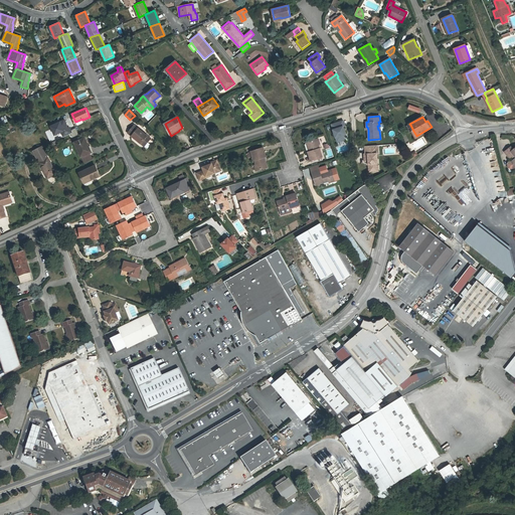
[(48,125),(53,135),(60,132),(62,136),(71,132),(64,118),(48,125)]
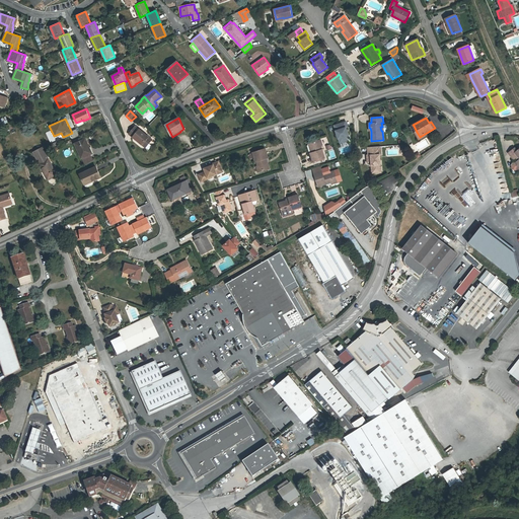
[(340,143),(347,141),(345,137),(348,136),(349,136),(346,128),(348,127),(346,121),(334,125),(340,143)]
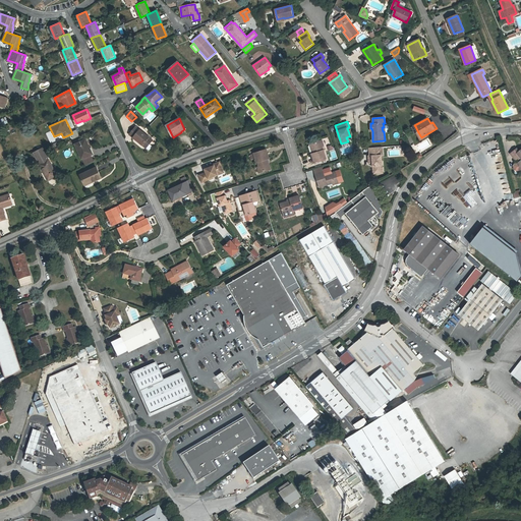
[(136,126),(129,134),(147,148),(153,140),(136,126)]
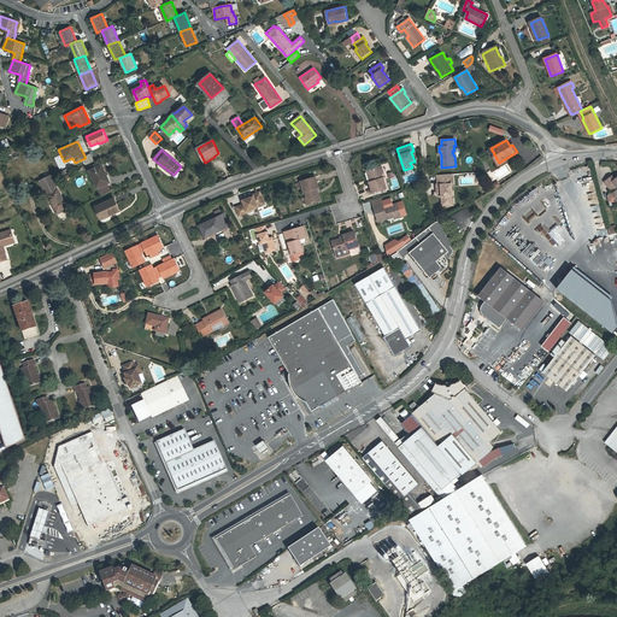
[(98,188),(107,183),(111,182),(109,175),(107,176),(103,165),(89,171),(98,188)]
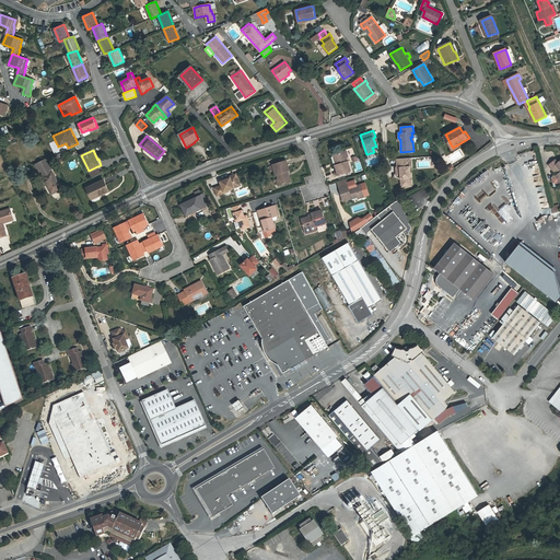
[(350,171),(346,156),(345,151),(334,154),(331,158),(334,163),(337,165),(336,165),(339,174),(350,171)]
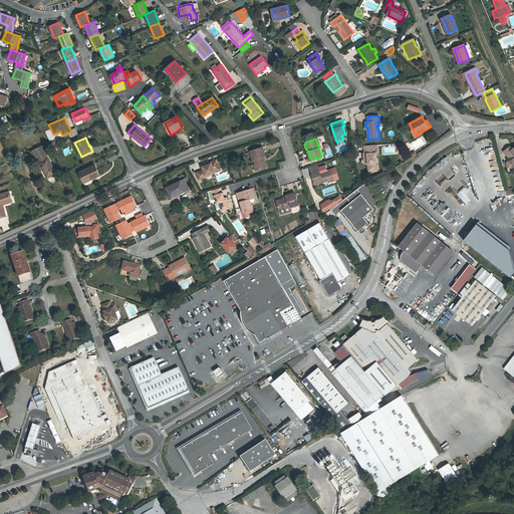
[(345,144),(335,148),(337,153),(347,150),(345,144)]
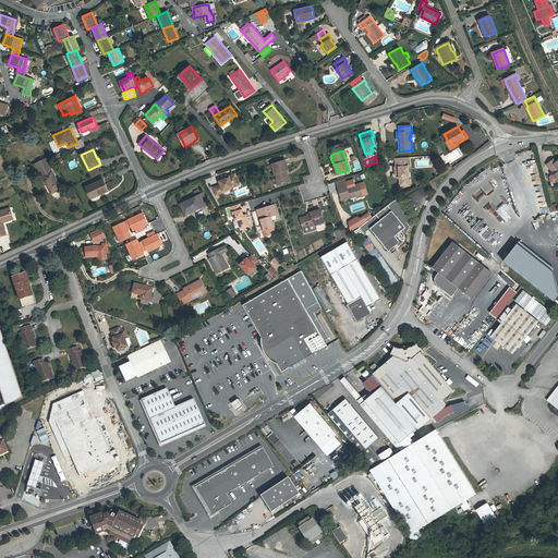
[(396,176),(398,174),(399,174),(400,178),(400,186),(410,185),(409,167),(410,167),(410,158),(396,158),(396,167),(395,167),(396,176)]
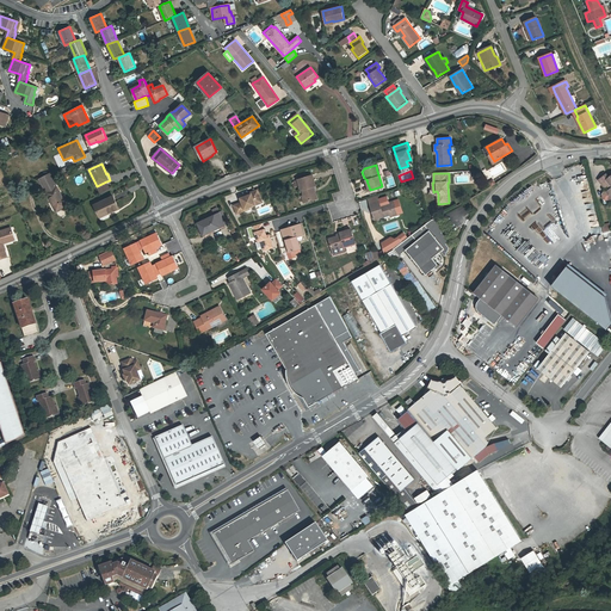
[(39,179),(50,202),(53,201),(57,211),(67,207),(56,186),(56,187),(49,174),(39,179)]
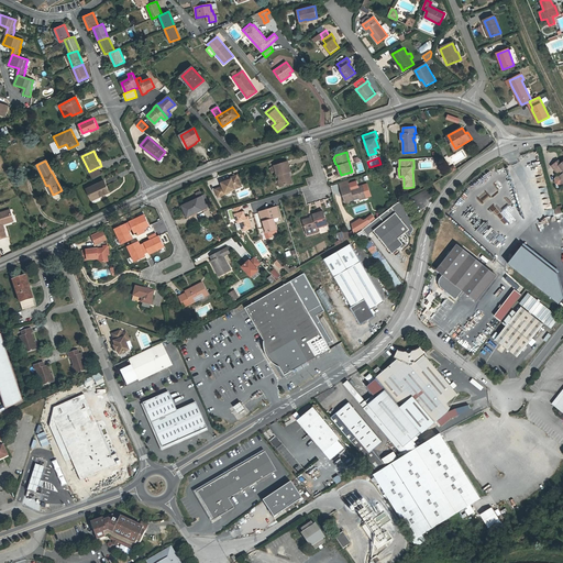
[(438,163),(440,170),(448,169),(445,161),(438,163)]
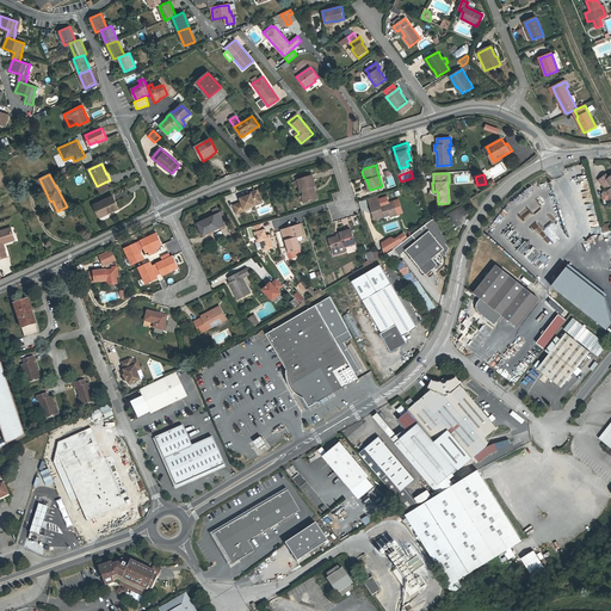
[(606,174),(599,180),(605,187),(610,184),(610,185),(610,187),(608,191),(604,192),(603,195),(604,198),(605,201),(610,198),(610,176),(609,178),(606,174)]
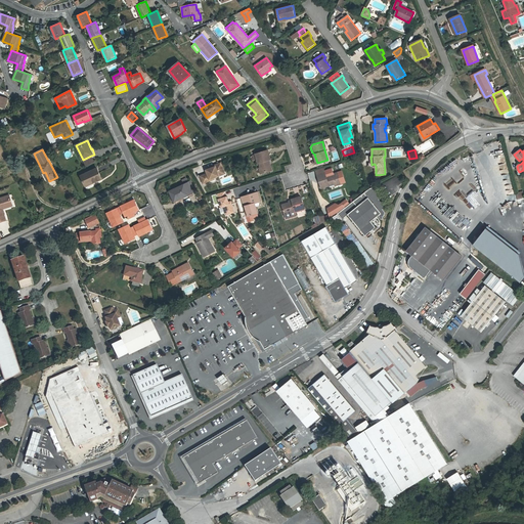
[(268,150),(267,150),(256,155),(252,156),(253,161),(257,160),(259,164),(261,168),(259,169),(261,174),(272,170),(270,163),(271,163),(270,160),(271,160),(268,150)]
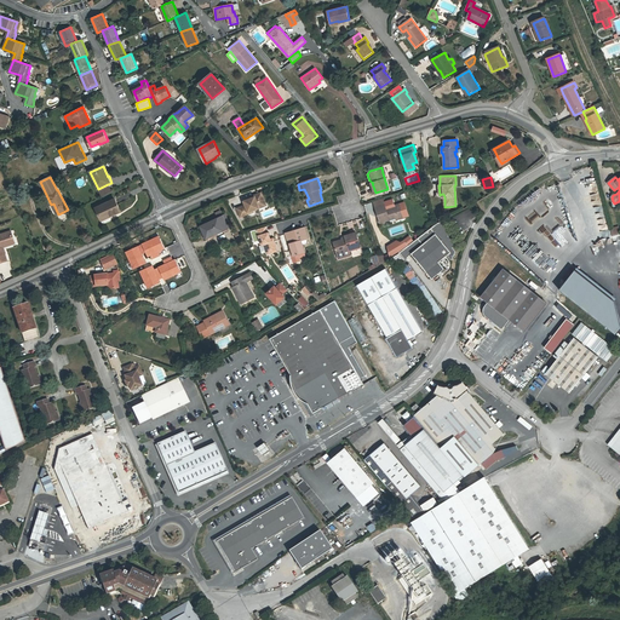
[(108,184),(98,189),(102,196),(112,193),(108,184)]
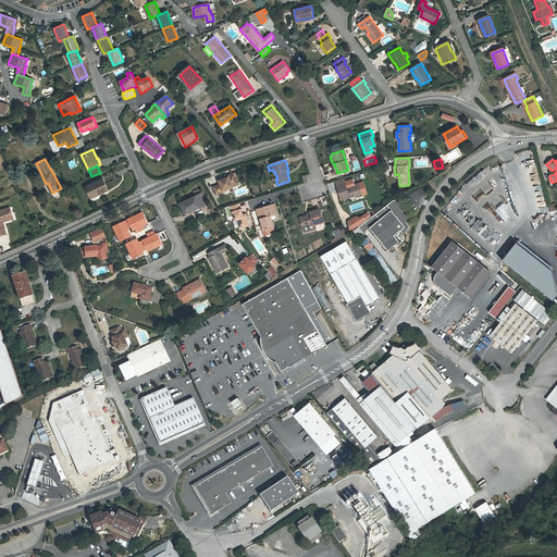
[(235,173),(229,176),(229,177),(226,178),(219,181),(221,185),(213,187),(215,195),(224,193),(223,190),(233,187),(232,185),(238,182),(235,173)]
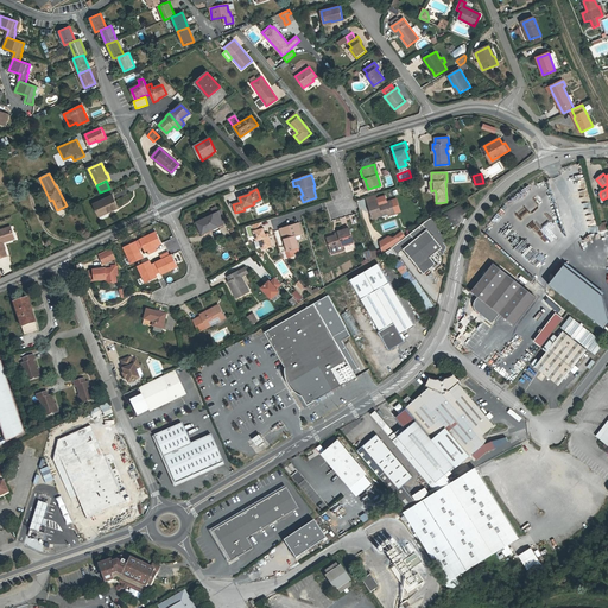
[(374,219),(382,215),(381,213),(387,210),(388,214),(390,215),(396,213),(394,210),(399,209),(397,202),(392,203),(392,201),(382,203),(381,200),(378,201),(375,195),(367,198),(374,219)]
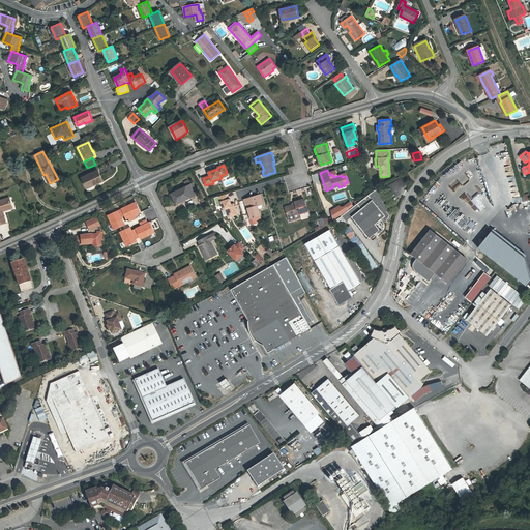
[(82,178),(86,187),(93,184),(94,185),(102,181),(98,171),(82,178)]
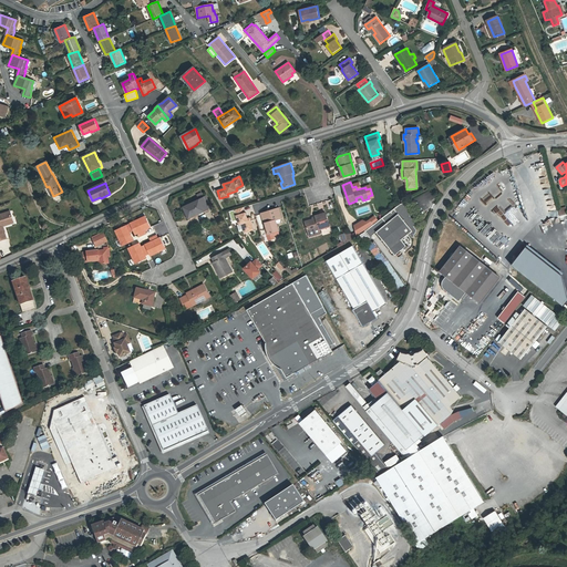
[(515,192),(512,194),(518,203),(522,199),(515,192)]
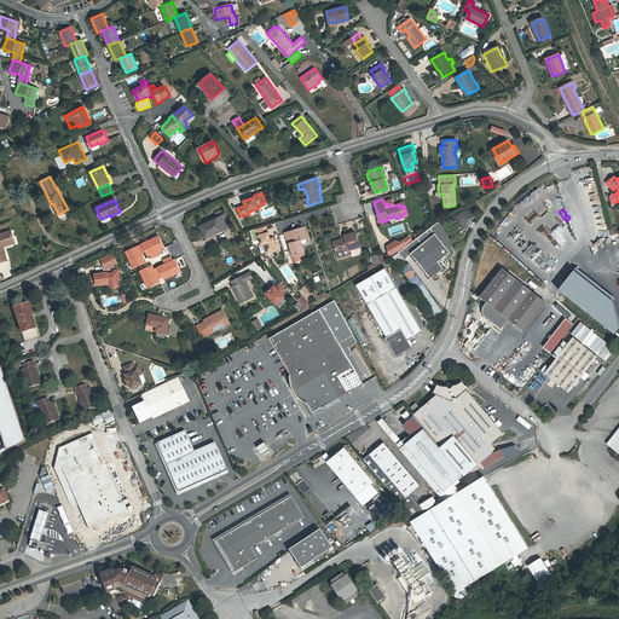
[(229,229),(223,215),(217,218),(200,225),(206,238),(215,233),(215,235),(229,229)]
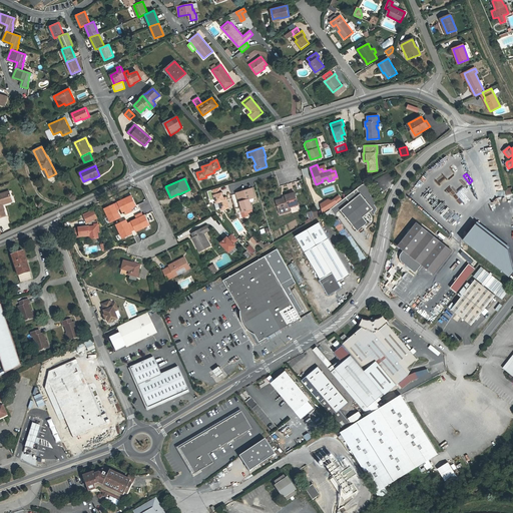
[(341,209),(358,230),(368,222),(364,216),(370,211),(373,214),(375,213),(375,212),(376,210),(377,207),(375,204),(377,202),(372,194),(373,193),(365,183),(362,184),(331,209),(335,214),(341,209)]
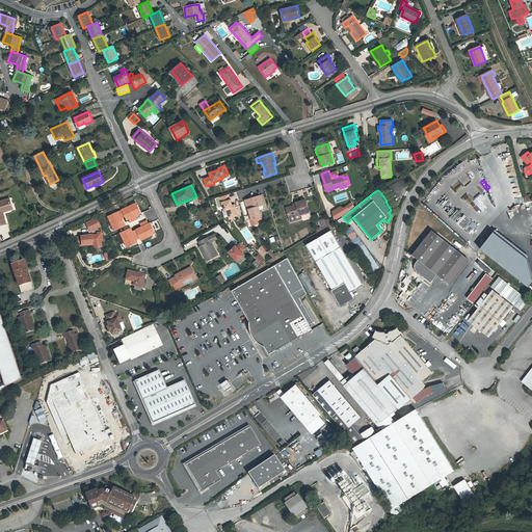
[(228,195),(219,197),(221,204),(222,203),(223,207),(224,211),(227,210),(229,216),(233,215),(234,217),(238,215),(235,207),(233,208),(232,206),(231,200),(229,201),(228,195)]
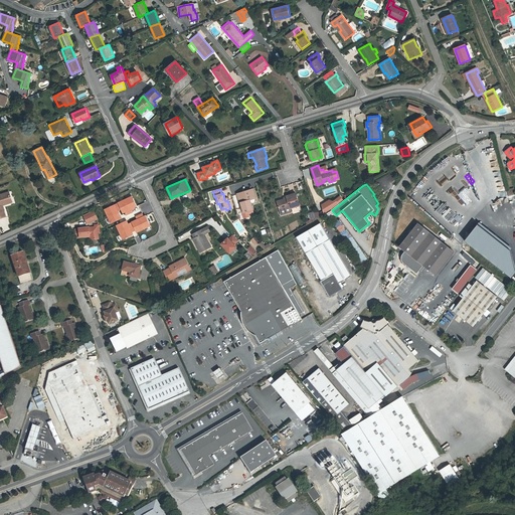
[(240,203),(242,207),(243,213),(253,210),(250,203),(254,202),(255,201),(254,198),(255,198),(253,189),(237,194),(240,203)]
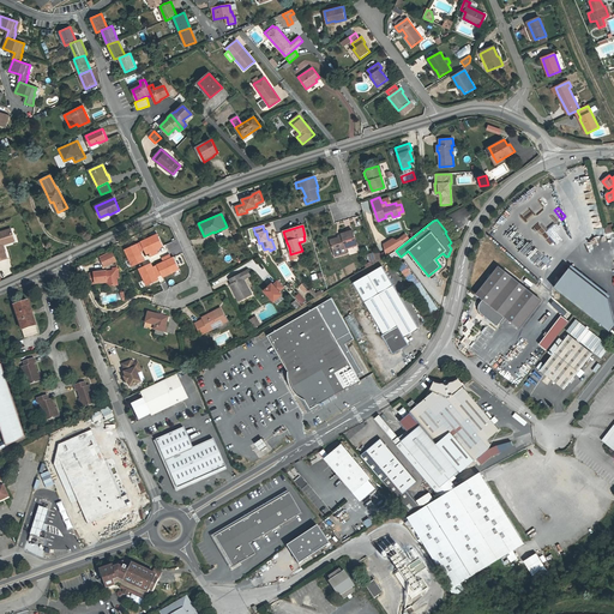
[(5,241),(13,239),(11,229),(0,232),(0,260),(7,258),(2,245),(5,241)]
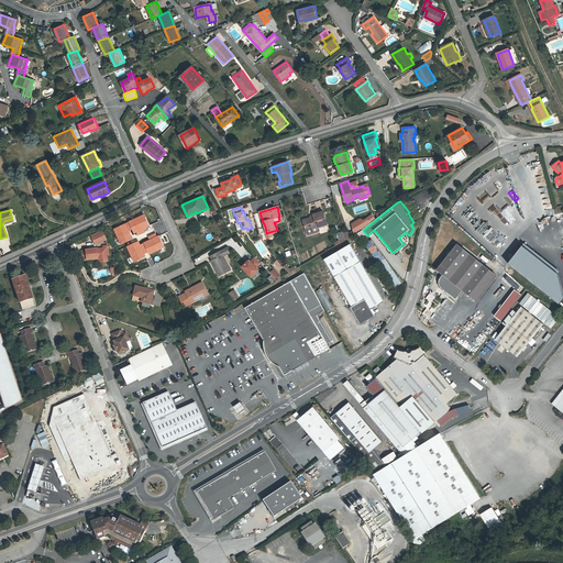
[(328,224),(323,211),(313,214),(313,217),(311,218),(311,219),(304,221),(308,235),(319,232),(318,228),(328,224)]
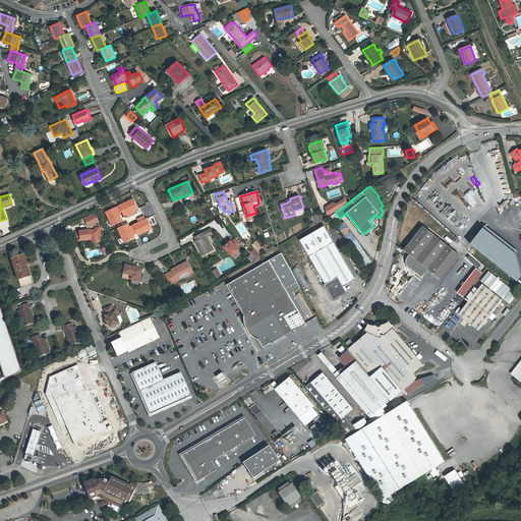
[(89,227),(98,222),(95,215),(85,220),(89,227)]
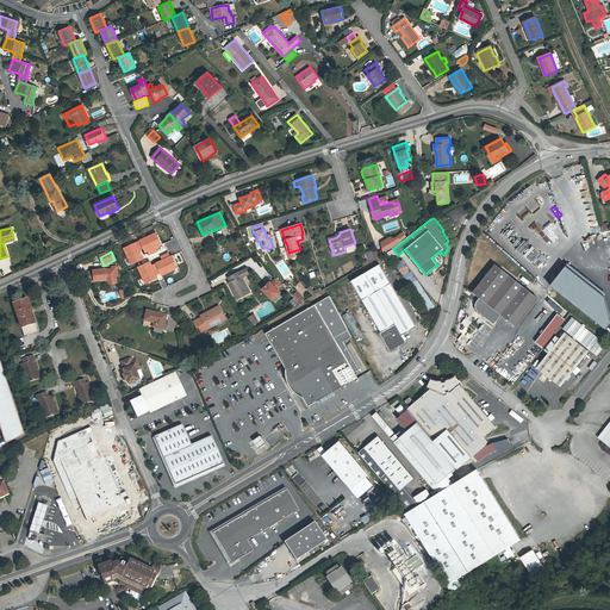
[(435,307),(402,257),(394,262),(416,293),(411,296),(424,316),(435,307)]
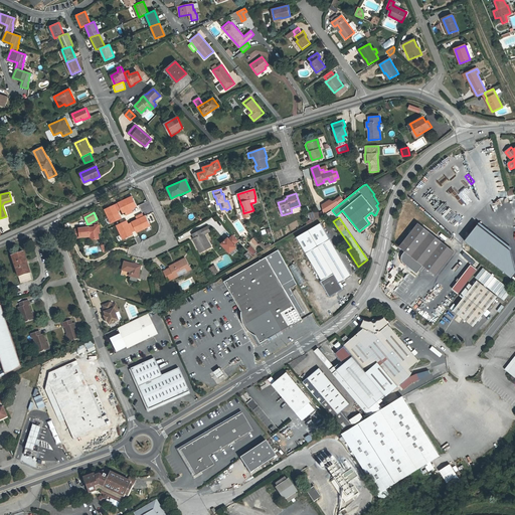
[(423,266),(428,271),(448,246),(418,222),(399,246),(405,251),(402,255),(401,256),(401,258),(401,259),(401,260),(402,262),(402,263),(417,274),(423,266)]
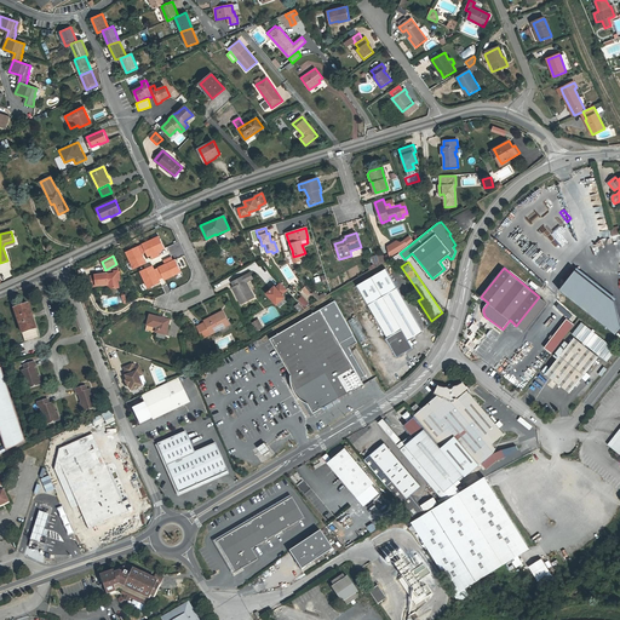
[(408,340),(423,332),(386,269),(357,285),(388,338),(386,338),(397,357),(413,348),(408,340)]
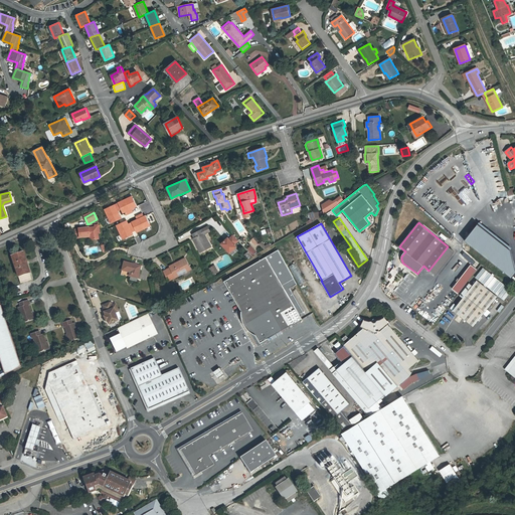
[(99,239),(99,234),(100,233),(100,227),(99,224),(95,225),(95,227),(74,229),(76,238),(90,237),(90,240),(99,239)]
